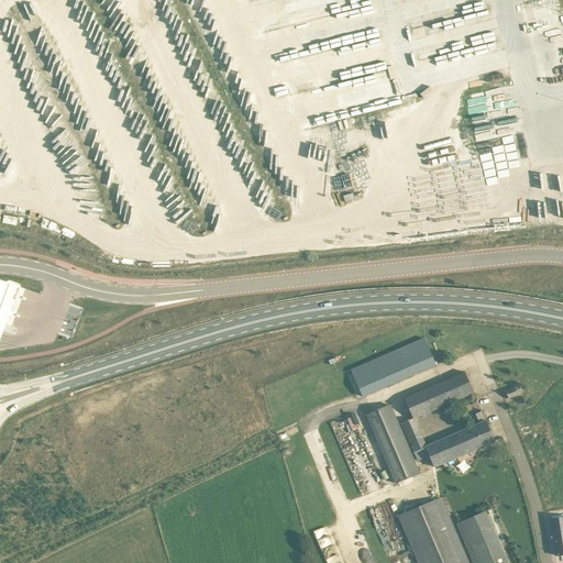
[(20,290),(0,283),(0,343),(1,340),(14,306),(20,290)]
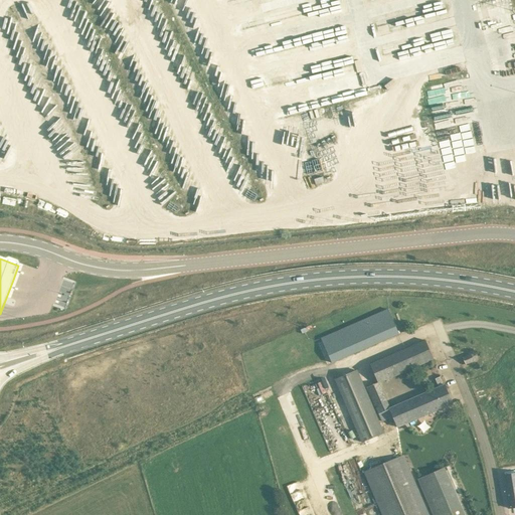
[(399,334),(388,309),(322,339),(332,363),(399,334)]
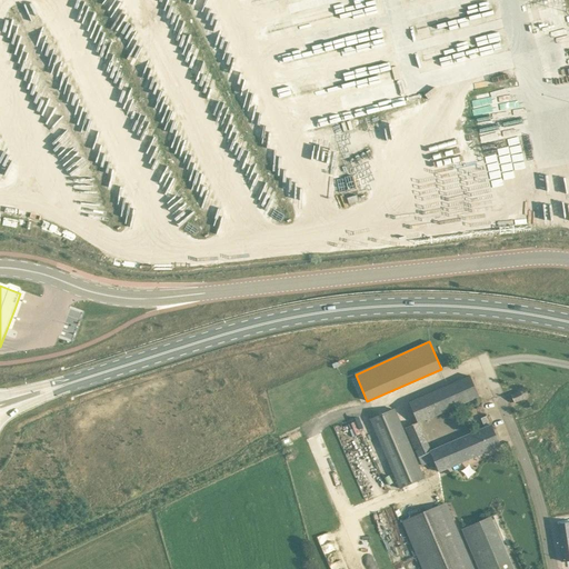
[(479,397),(470,376),(408,403),(409,405),(417,422),(417,423),(419,422),(450,409),(479,397)]
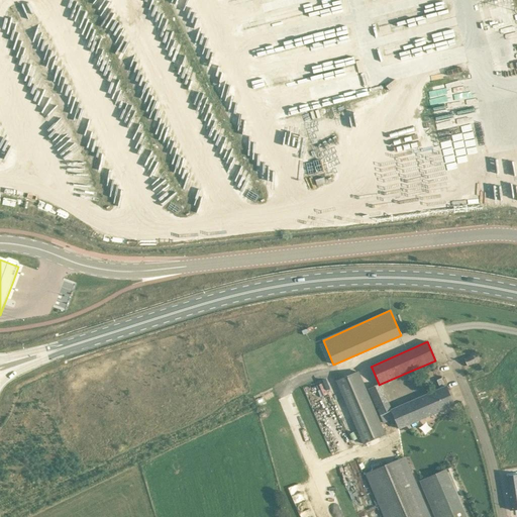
[(464,358),(463,358),(467,366),(468,366),(476,363),(478,358),(477,356),(473,355),(464,358)]
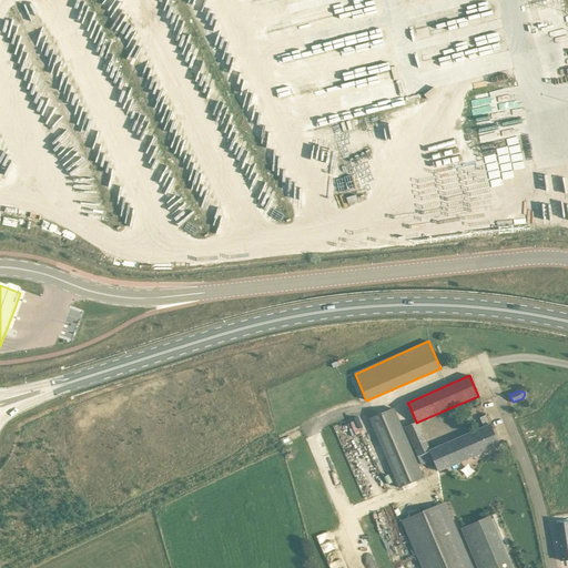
[(393,407),(368,418),(399,487),(424,477),(393,407)]
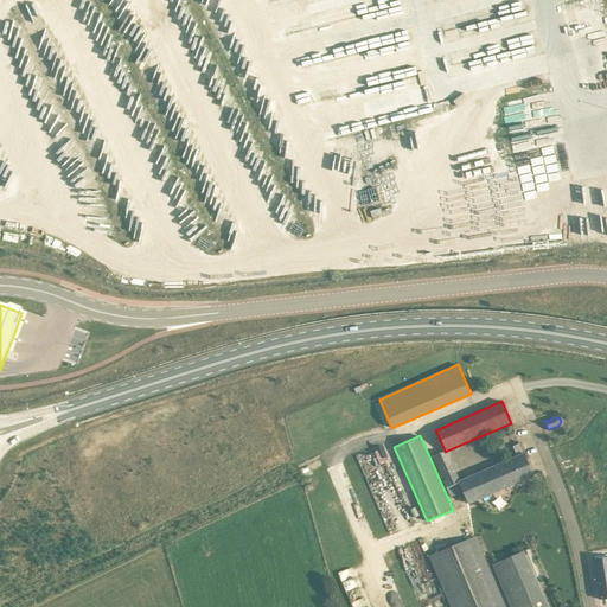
[(506,451),(510,458),(524,452),(521,443),(506,451)]
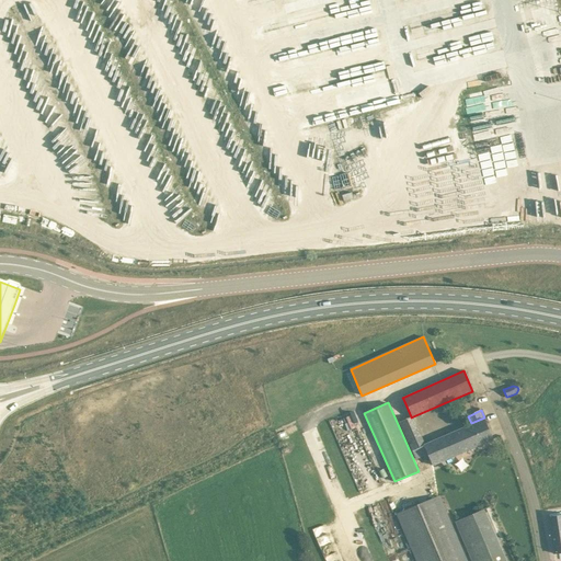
[(424,446),(430,456),(433,465),(494,439),(484,419),(427,443),(425,444),(423,441),(422,436),(408,442),(412,451),(424,446)]
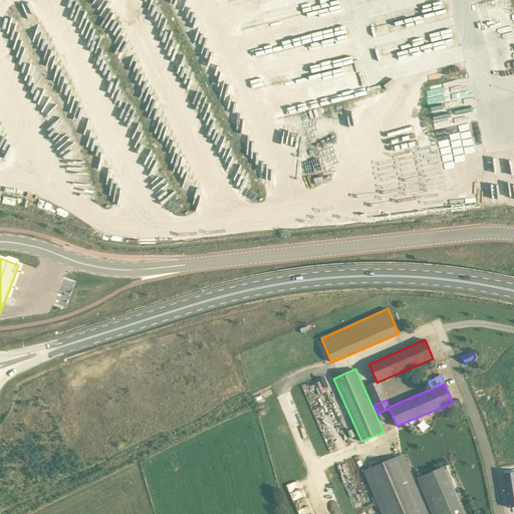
[(364,471),(381,513),(428,513),(403,455),(364,471)]
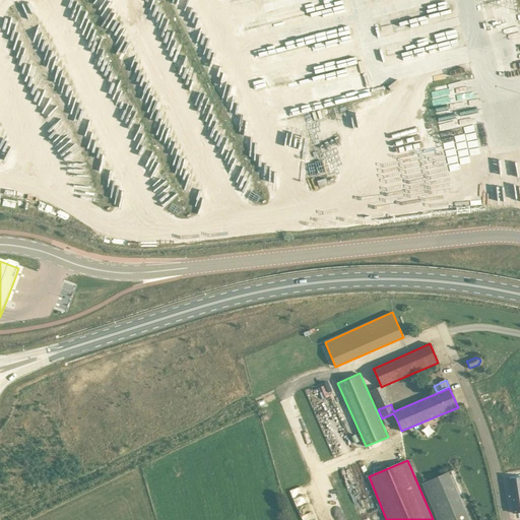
[(444,474),(424,483),(438,519),(466,519),(463,512),(460,513),(444,474)]
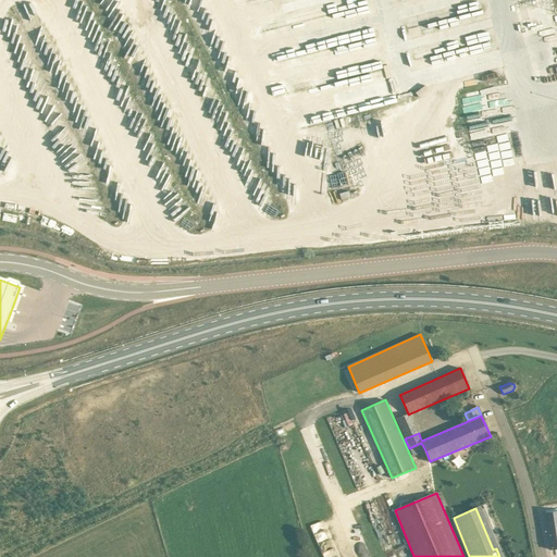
[(556,511),(545,514),(551,549),(556,548),(556,511)]
